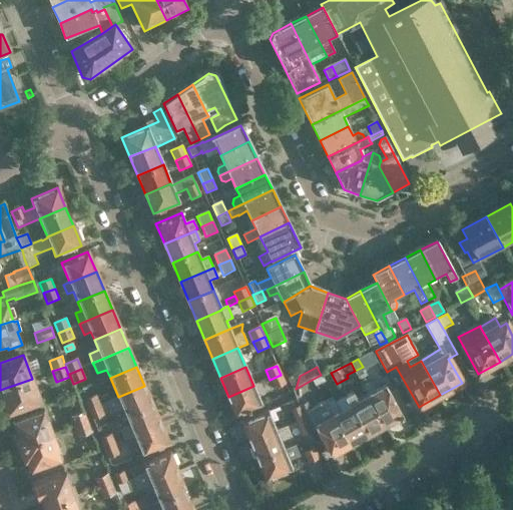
[(281,375),(270,380),(275,390),(285,385),(281,375)]
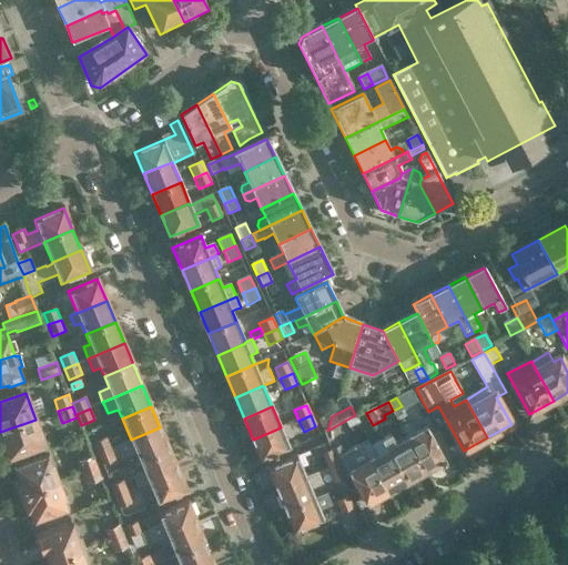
[(355,415),(345,421),(350,430),(361,424),(355,415)]
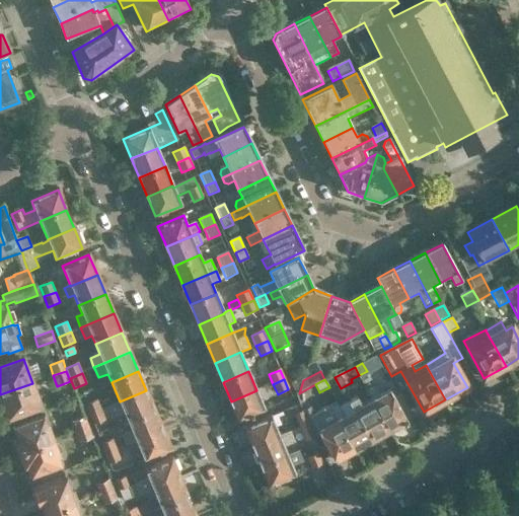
[(41,407),(32,383),(0,394),(0,407),(0,408),(2,408),(7,420),(41,407)]
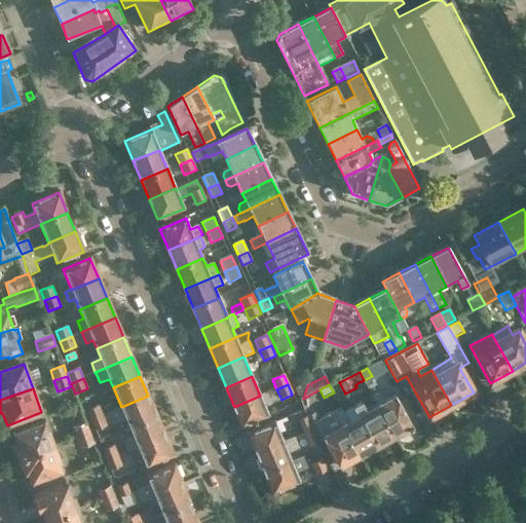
[(242,427),(269,417),(265,408),(272,405),(267,393),(260,396),(234,407),(242,427)]
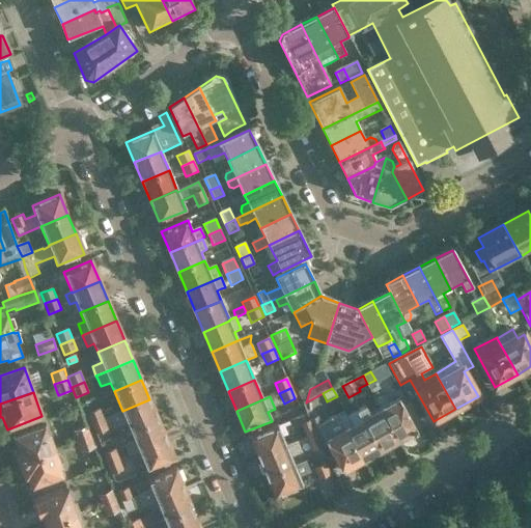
[(376,403),(398,442),(417,433),(399,401),(389,407),(384,398),(376,403)]
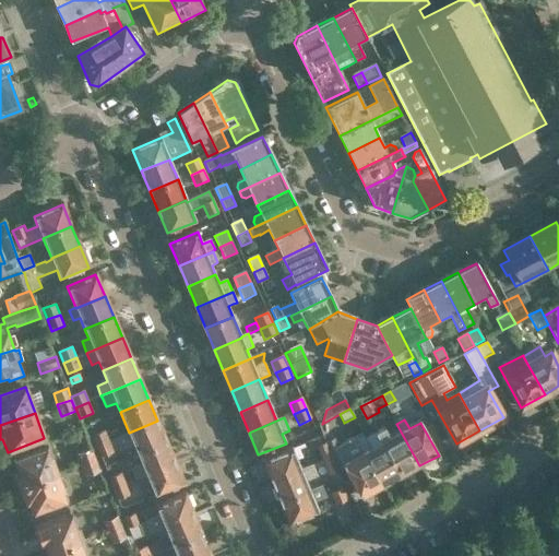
[(138,453),(166,441),(157,421),(129,433),(129,434),(116,439),(116,440),(109,442),(96,448),(100,459),(114,453),(121,450),(121,451),(134,447),(138,453)]
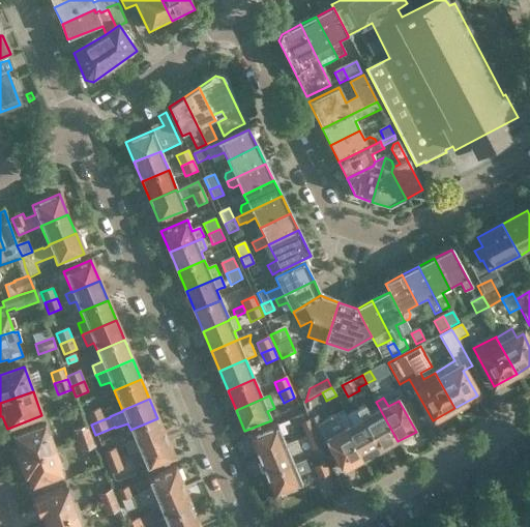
[(358,412),(380,451),(398,441),(376,402),(358,412)]
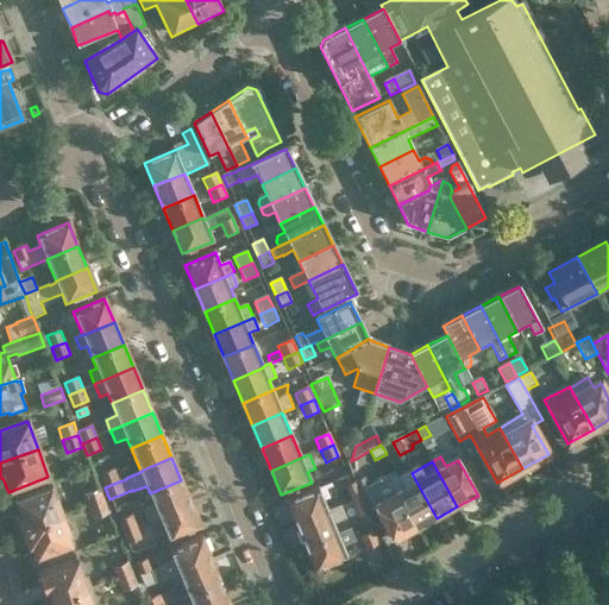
[(105,487),(119,481),(114,470),(100,476),(105,487)]
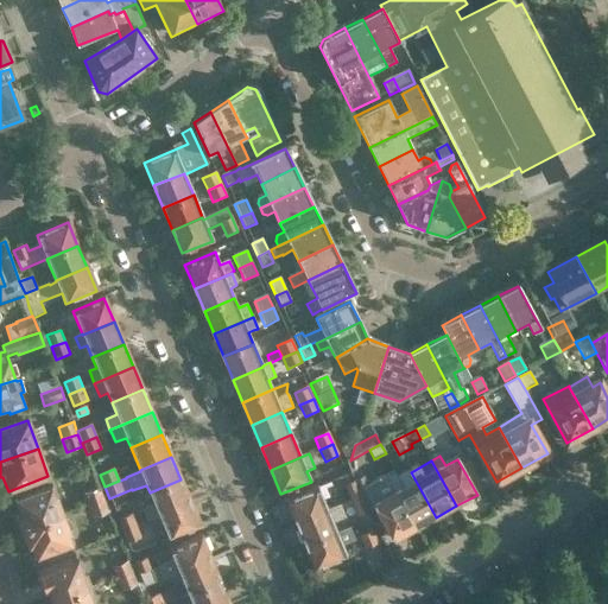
[(436,517),(411,472),(399,478),(396,471),(386,477),(416,529),(436,517)]
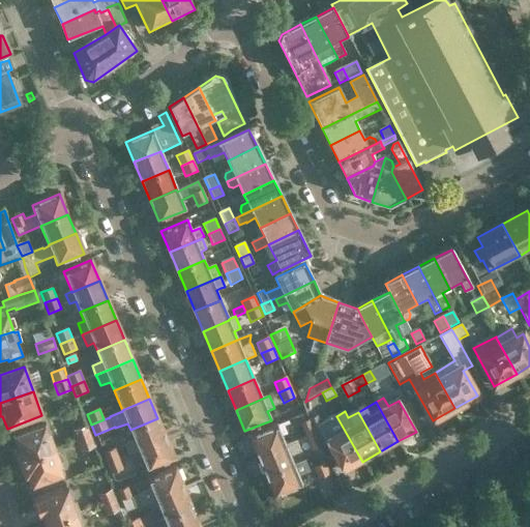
[(305,438),(316,434),(310,421),(306,413),(297,417),(305,438)]
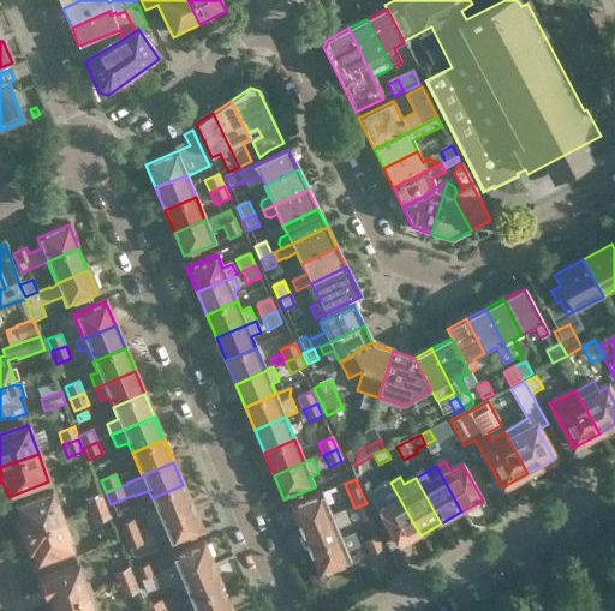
[(394,539),(400,550),(408,545),(407,543),(421,535),(390,483),(389,481),(372,492),(369,484),(359,489),(366,503),(374,520),(381,516),(394,539)]
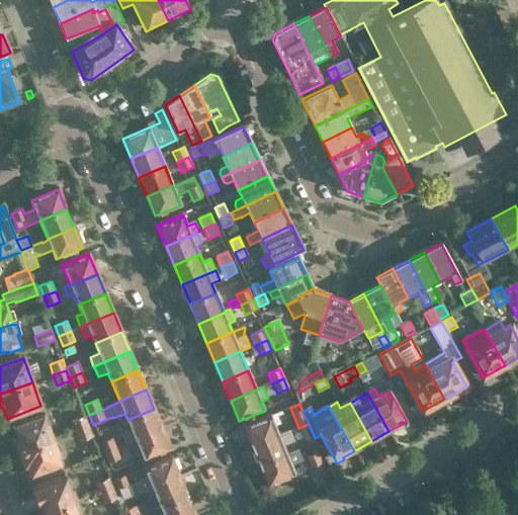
[(125,445),(136,441),(136,439),(162,428),(154,409),(127,420),(132,431),(121,435),(125,445)]
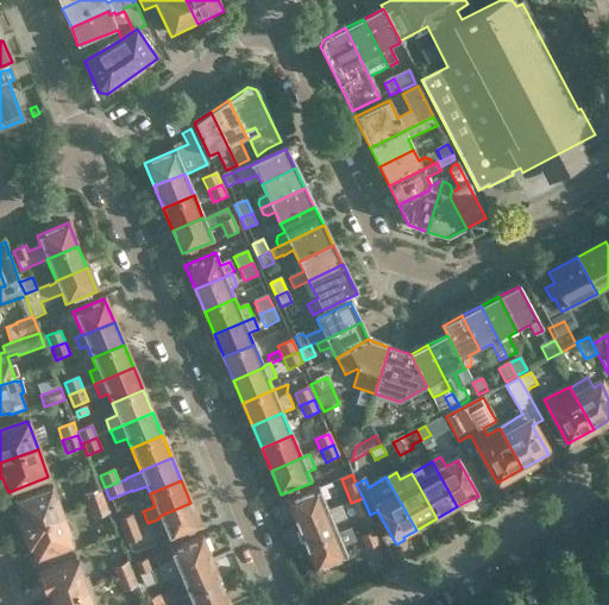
[(23,530),(62,516),(52,489),(16,502),(19,511),(16,511),(17,516),(16,518),(19,528),(22,529),(23,530)]
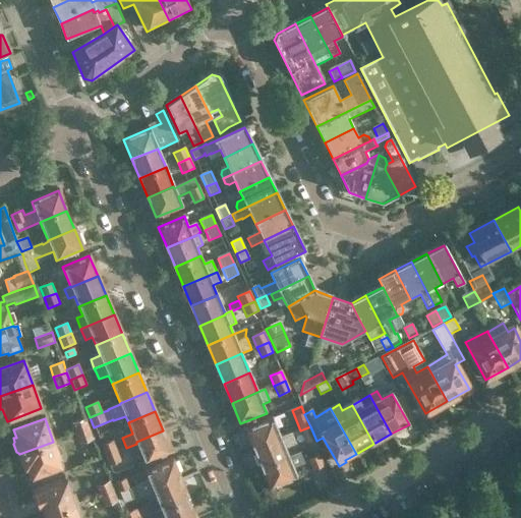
[(74,434),(89,429),(85,418),(71,423),(74,434)]
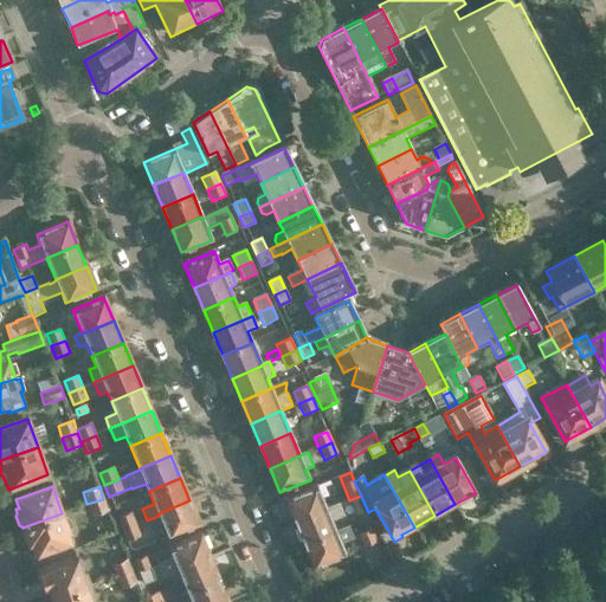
[(327,511),(326,510),(316,489),(287,502),(296,524),(327,511)]
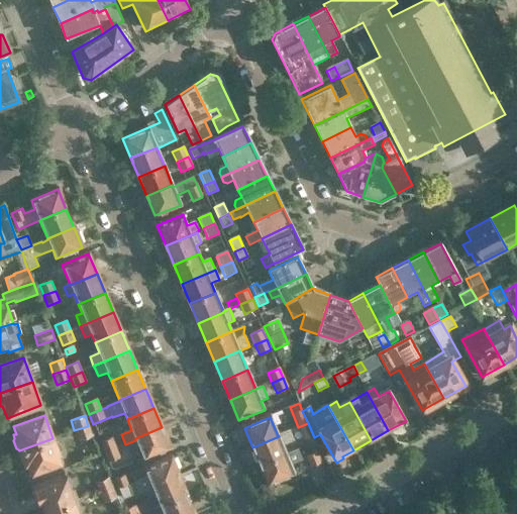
[(314,437),(308,423),(298,427),(290,430),(278,435),(279,436),(252,447),(261,467),(286,455),(283,446),(294,441),(292,434),(300,431),(305,441),(314,437)]
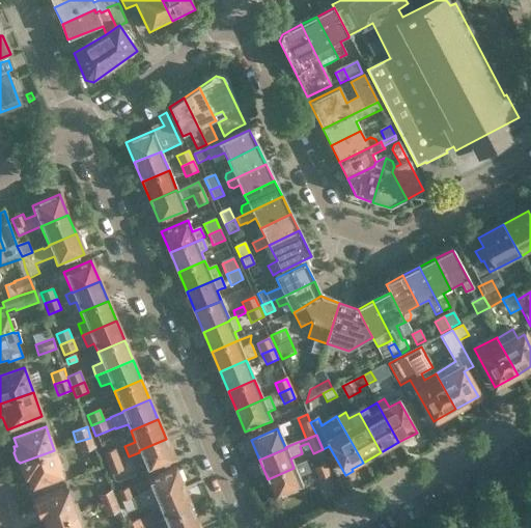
[(90,438),(76,442),(80,453),(93,449),(90,438)]
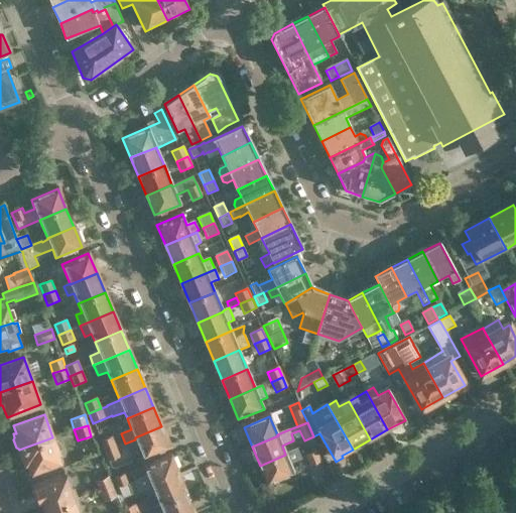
[(169,446),(161,426),(135,437),(135,439),(143,458),(169,446)]
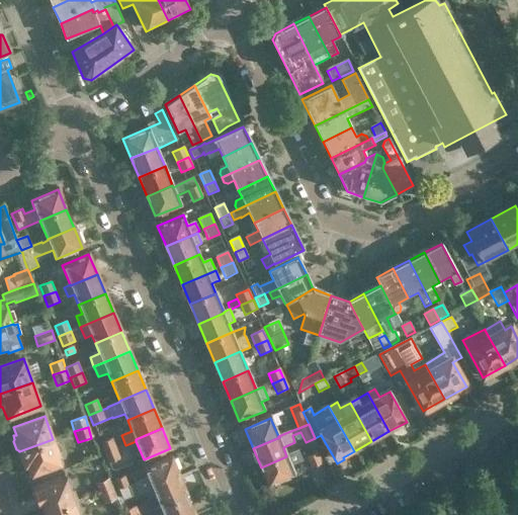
[(53,439),(19,451),(20,455),(18,456),(21,464),(23,465),(24,467),(27,466),(30,475),(62,463),(53,439)]
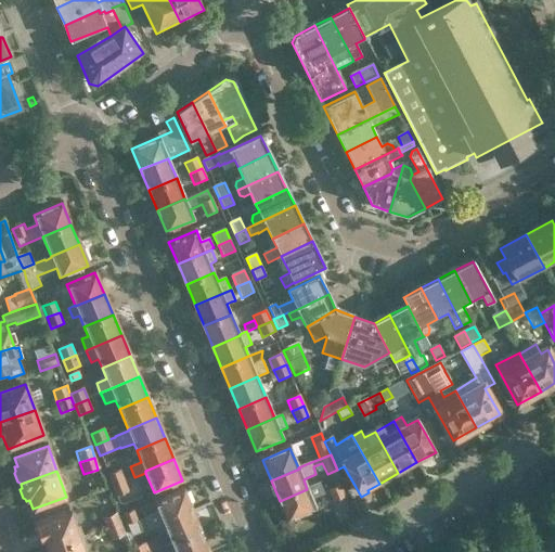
[(112,487),(125,482),(120,471),(107,476),(112,487)]
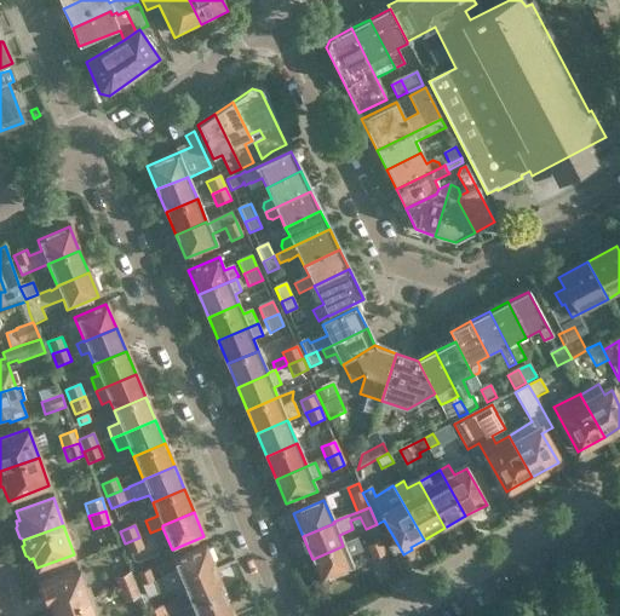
[(139,537),(125,543),(130,556),(144,550),(139,537)]
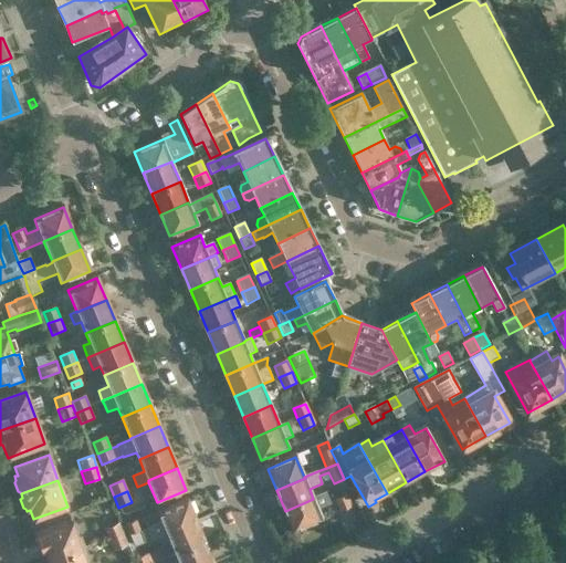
[(294,532),(323,520),(318,510),(336,502),(332,491),(313,499),(285,511),(294,532)]
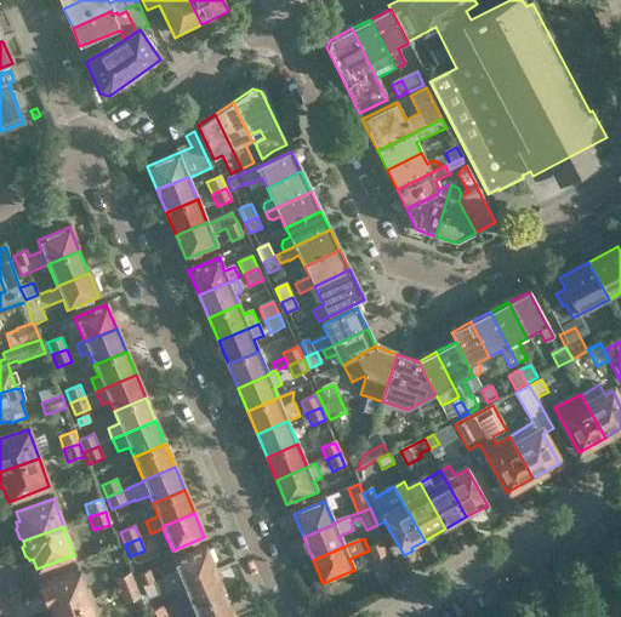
[(386,556),(380,543),(369,548),(374,561),(386,556)]
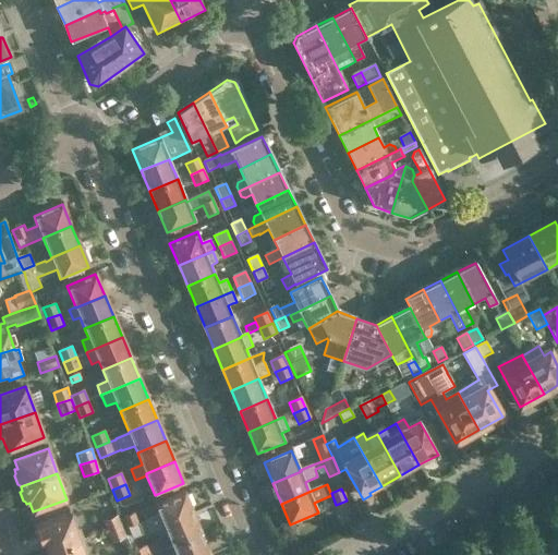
[(149,534),(166,527),(194,515),(184,493),(156,505),(160,515),(144,521),(144,522),(138,525),(138,523),(134,515),(123,519),(128,529),(129,529),(133,541),(149,534)]
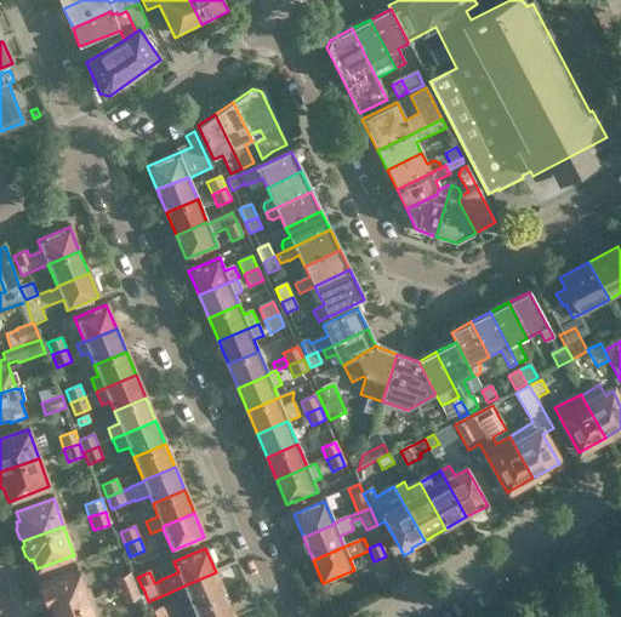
[(53,616),(93,601),(89,589),(85,590),(79,572),(39,587),(40,592),(39,593),(41,601),(44,601),(46,607),(50,606),(53,616)]
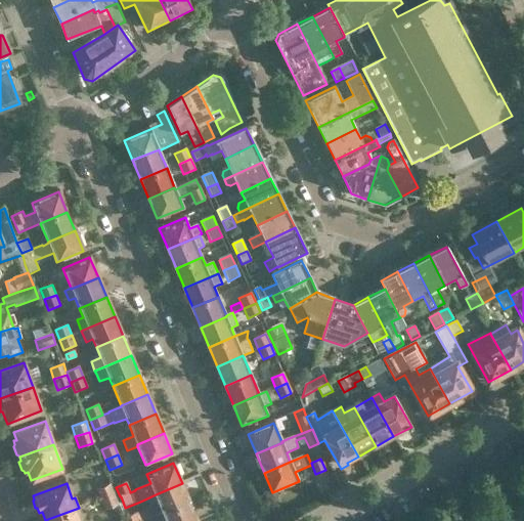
[(182,483),(156,494),(164,514),(190,503),(182,483)]
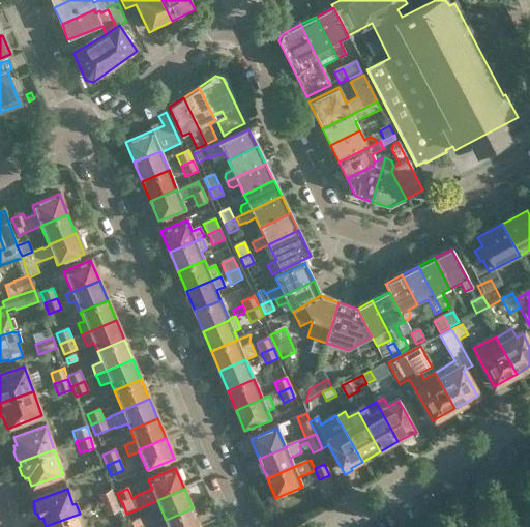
[(101,506),(116,500),(112,490),(97,496),(101,506)]
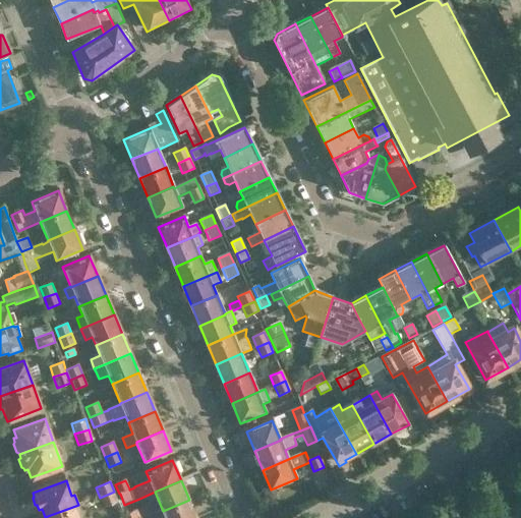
[(114,492),(100,498),(104,508),(118,503),(114,492)]
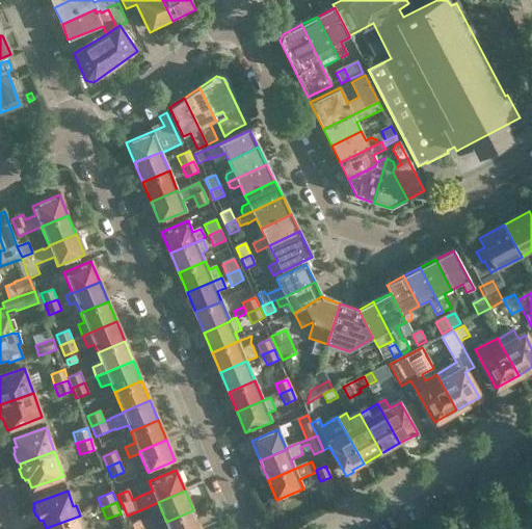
[(201,528),(193,510),(166,522),(168,528),(201,528)]
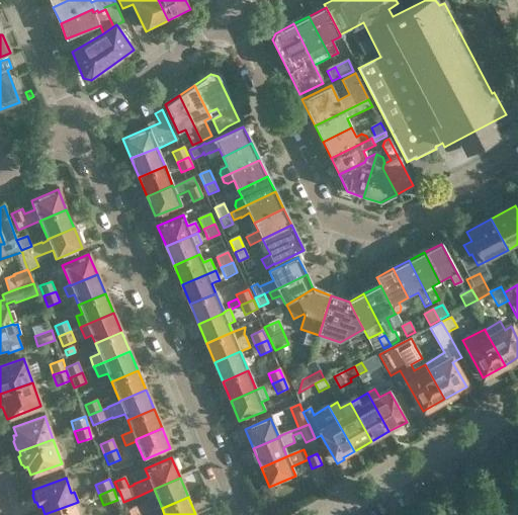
[(81,511),(78,502),(45,514),(78,514),(78,512),(81,511)]
